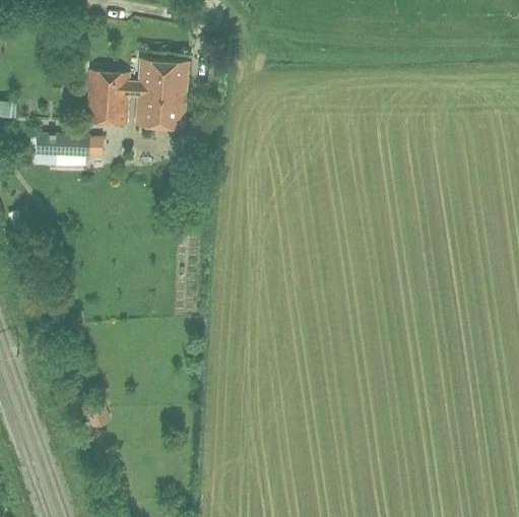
[(126,125),(128,97),(137,98),(136,125),(185,128),(189,63),(140,60),(138,82),(129,82),(129,73),(90,71),(87,122),(126,125)]
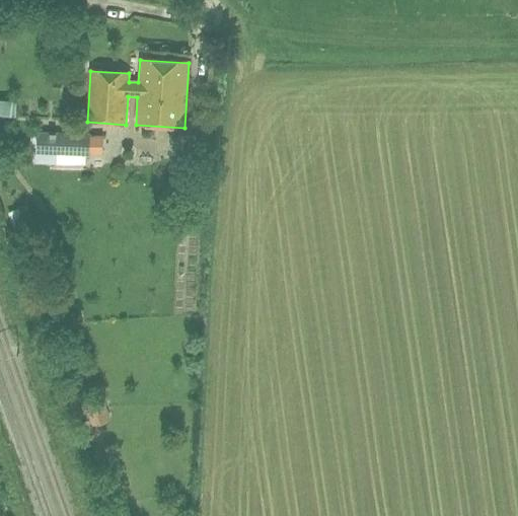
[(0,122),(14,122),(14,107),(0,106),(0,122)]
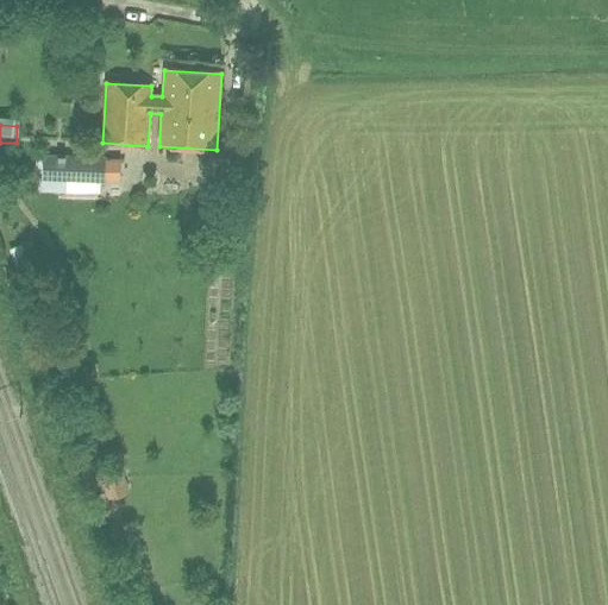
[(105,183),(106,159),(44,157),(43,181),(105,183)]
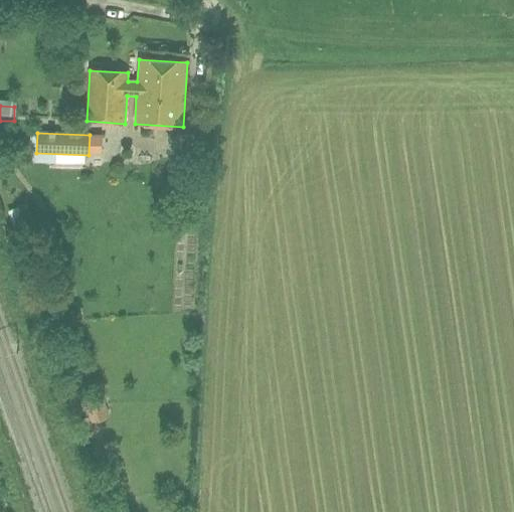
[(27,208),(8,215),(14,231),(33,224),(27,208)]
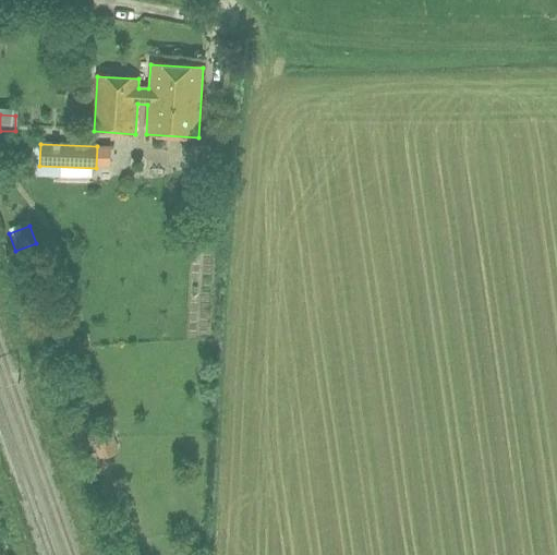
[(104,431),(92,435),(100,459),(112,455),(104,431)]
